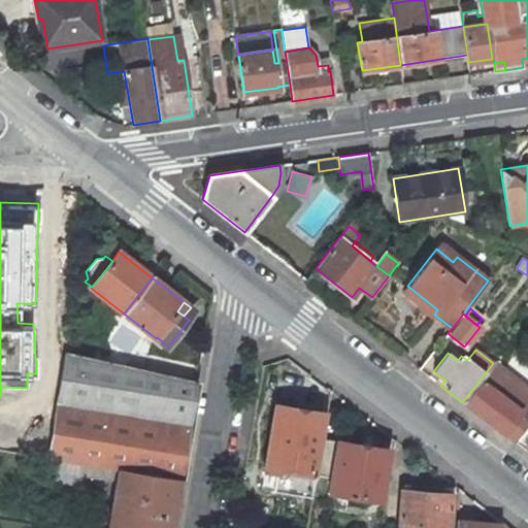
[(180,480),(196,381),(90,357),(67,352),(64,375),(50,460),(180,480)]
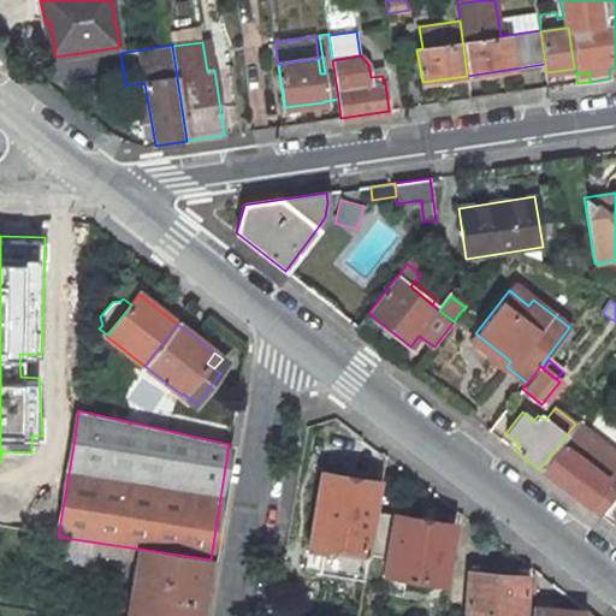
[(615,495),(615,454),(576,422),(575,424),(539,469),(600,516),(615,495)]
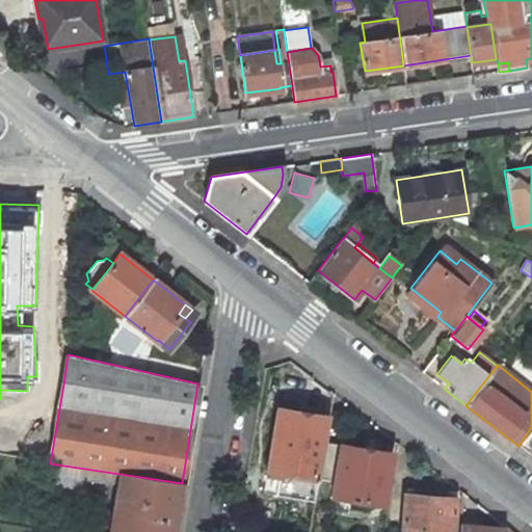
[(289,473),(319,478),(324,443),(328,418),(277,409),(267,476),(288,479),(289,473)]
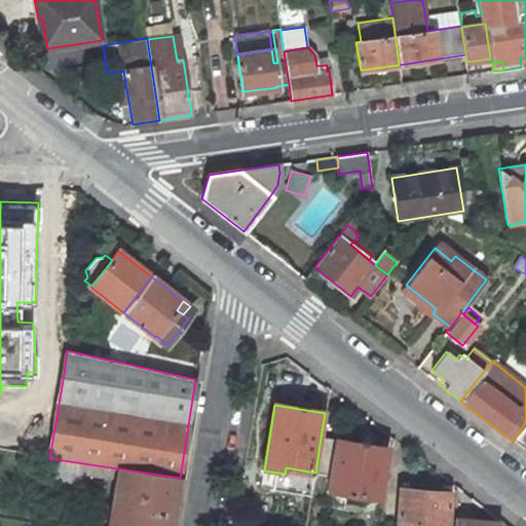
[(387,447),(321,438),(315,473),(330,476),(328,490),(379,498),(387,447)]
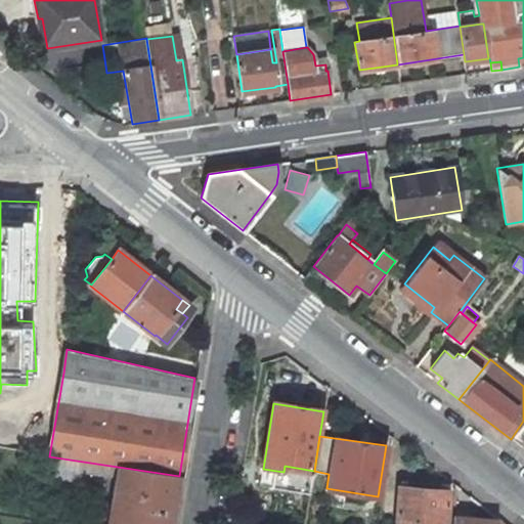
[(117,477),(108,523),(170,523),(179,476),(49,456),(48,456),(47,463),(45,475),(80,481),(81,473),(117,477)]
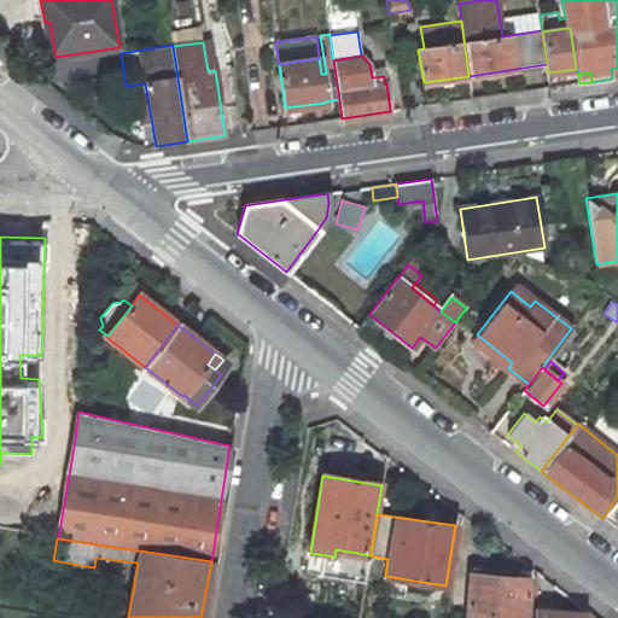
[(309,560),(333,564),(334,557),(310,553),(309,560)]
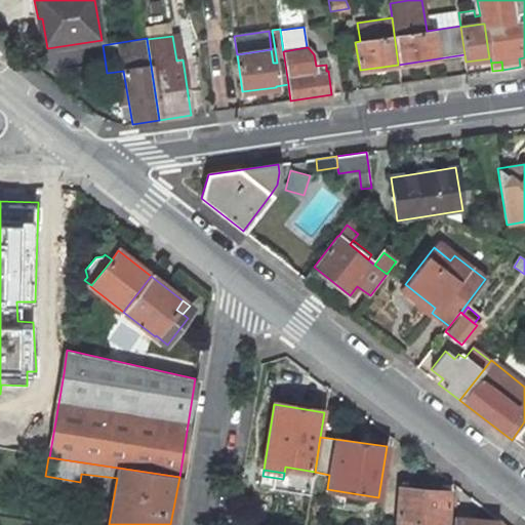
[(396,524),(446,524),(449,491),(399,488),(396,524)]
